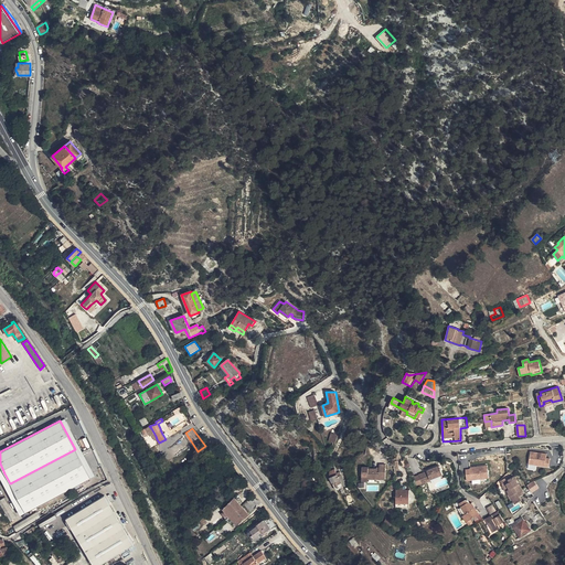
[(146,430),(145,429),(137,434),(140,440),(142,439),(146,437),(145,436),(149,434),(148,430),(147,429),(146,430)]
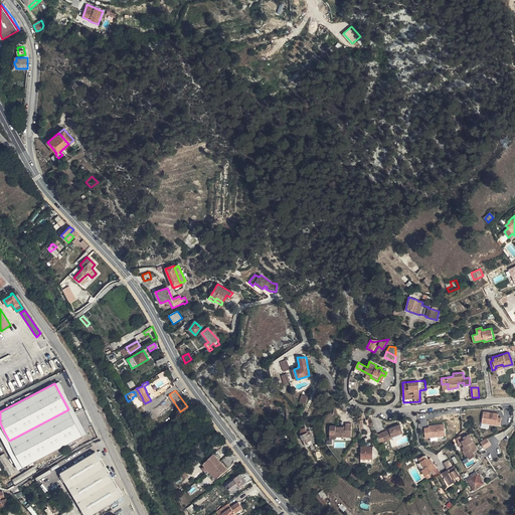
[(303,392),(300,401),(307,403),(309,394),(303,392)]
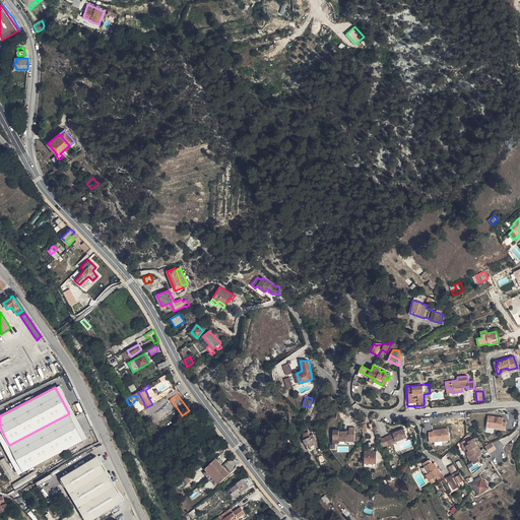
[(83,440),(69,413),(9,445),(23,472),(67,449),(68,451),(74,448),(73,446),(83,440)]
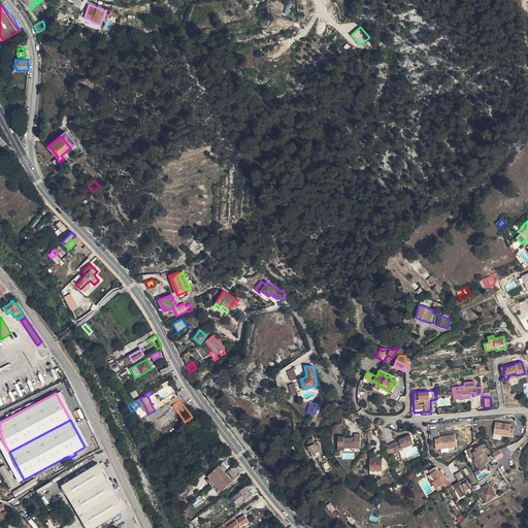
[(515,428),(512,427),(512,423),(496,420),(494,432),(514,436),(515,428)]
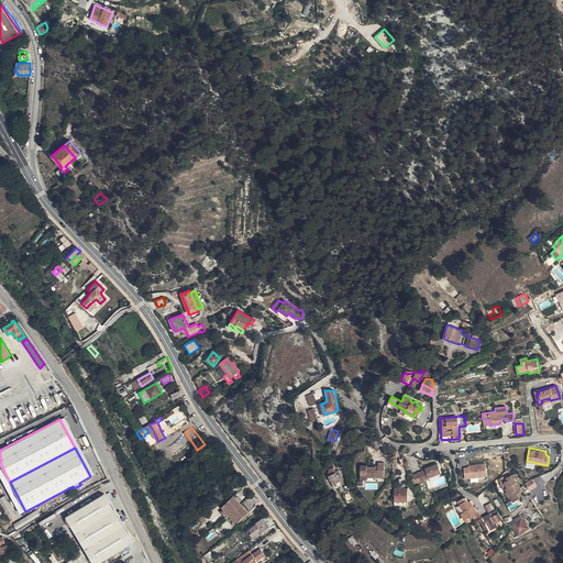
[(367,466),(362,465),(361,479),(367,479),(367,477),(385,478),(385,463),(378,463),(378,467),(367,467),(367,466)]
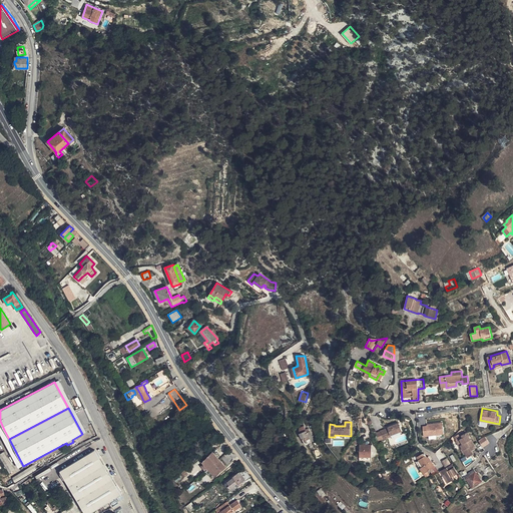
[(423,424),(424,436),(445,434),(443,422),(423,424)]
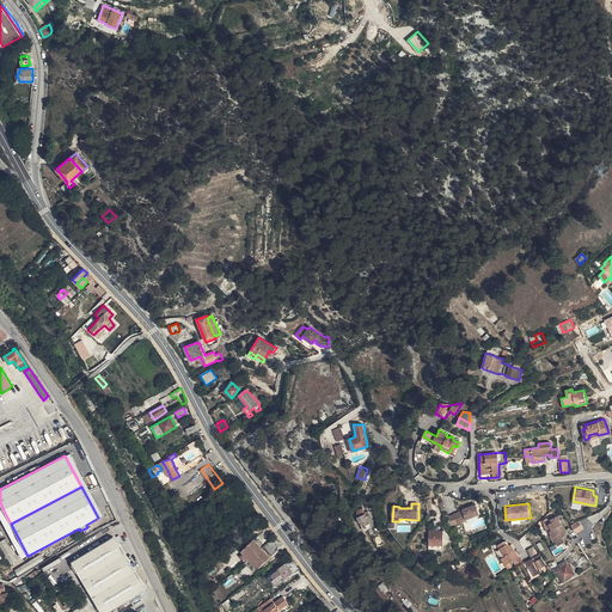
[(463,513),(454,516),(458,524),(458,525),(466,521),(465,519),(478,514),(475,505),(461,510),(463,513)]
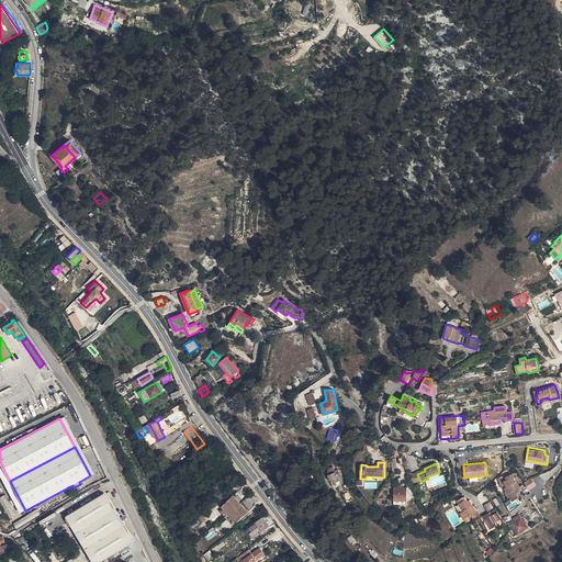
[(337,473),(334,468),(328,470),(328,473),(335,486),(344,482),(339,472),(337,473)]
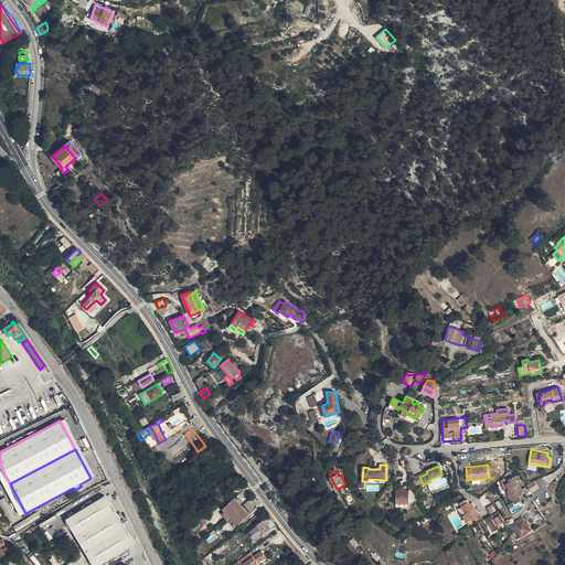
[(508,490),(512,499),(515,504),(522,500),(520,497),(524,493),(519,484),(518,484),(513,477),(508,479),(510,482),(502,486),(505,491),(508,490)]
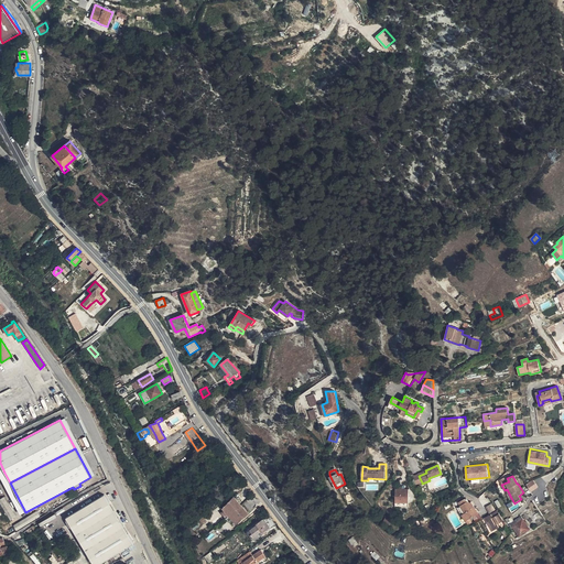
[(55,513),(89,563),(142,563),(133,543),(99,487),(55,513)]
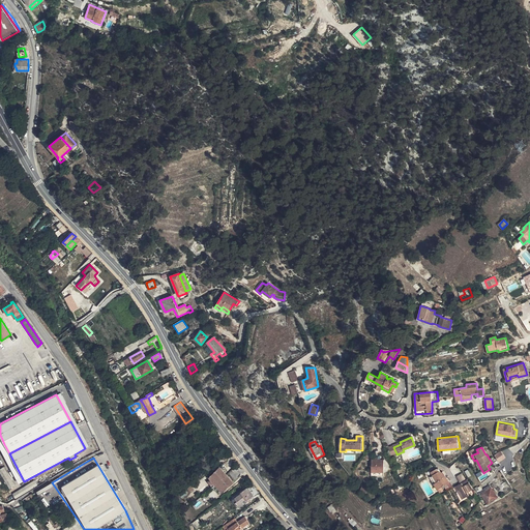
[(384,475),(384,460),(372,460),(372,474),(384,475)]
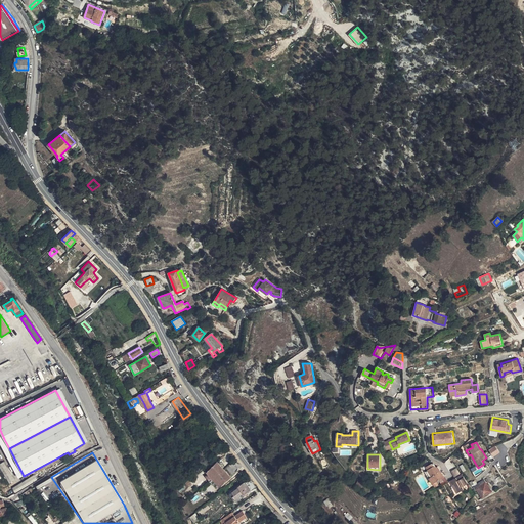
[(4,461),(0,463),(0,466),(9,482),(15,479),(4,461)]
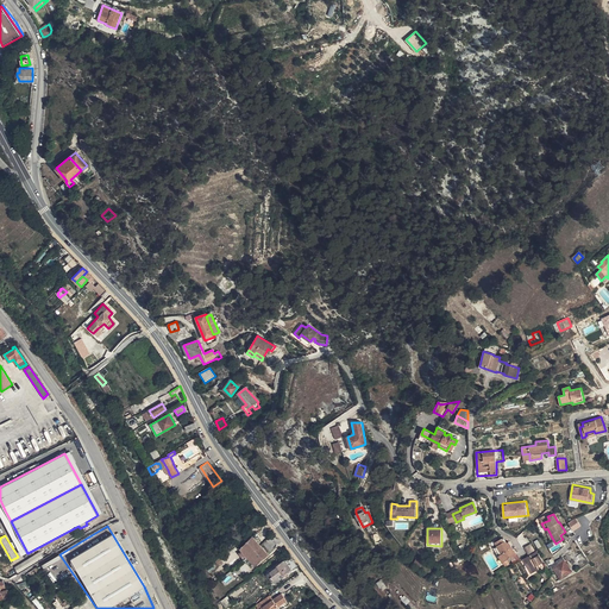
[(248,557),(259,546),(252,538),(242,548),(243,550),(248,557)]
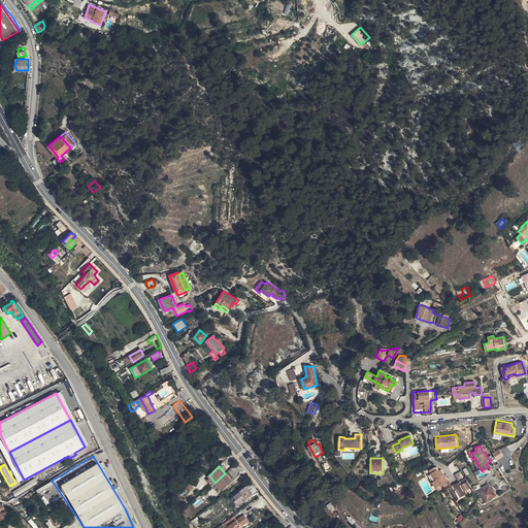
[(442,484),(448,481),(444,475),(441,469),(439,470),(437,467),(436,467),(435,467),(434,467),(429,470),(431,473),(435,480),(432,482),(438,491),(441,489),(441,487),(439,485),(442,484)]
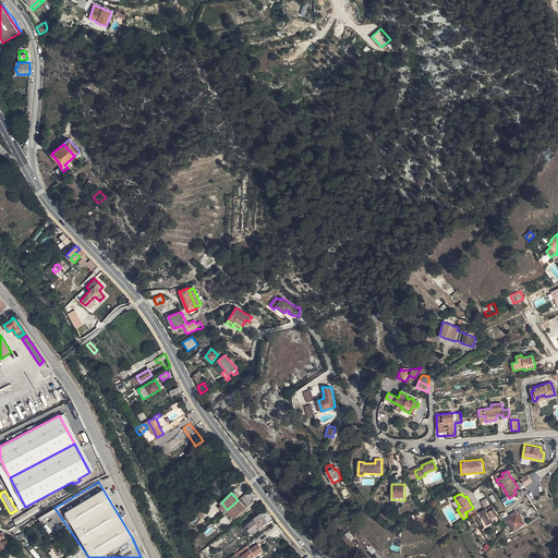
[(484,508),(489,505),(486,498),(481,502),(484,508)]
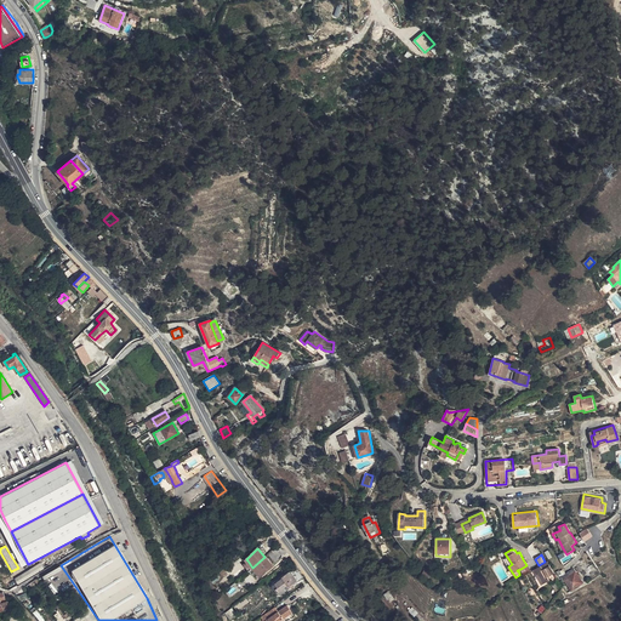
[(261,576),(272,565),(265,557),(252,568),(258,574),(261,576)]
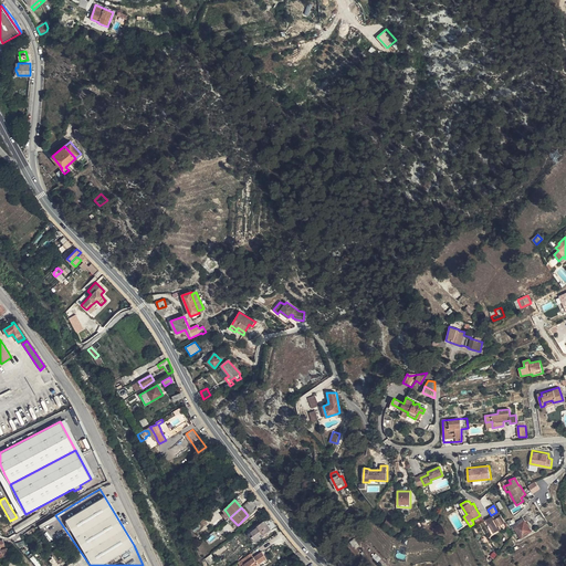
[(505,522),(499,512),(486,520),(489,524),(490,523),(495,532),(501,528),(499,526),(505,522)]
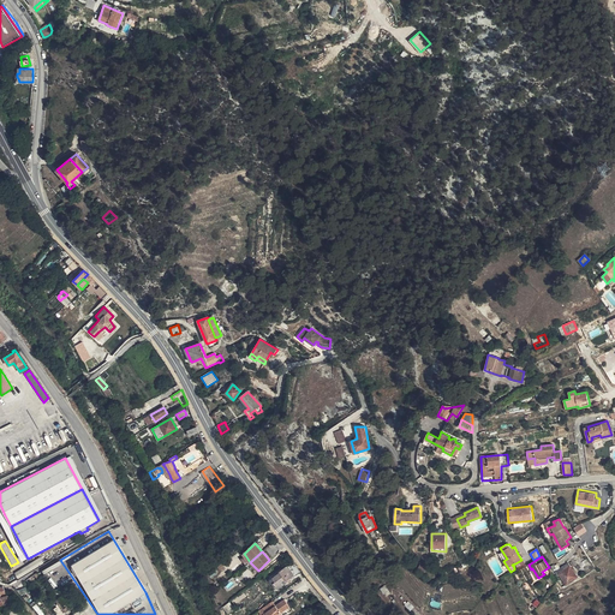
[(517,566),(519,569),(525,566),(521,560),(515,563),(517,566)]
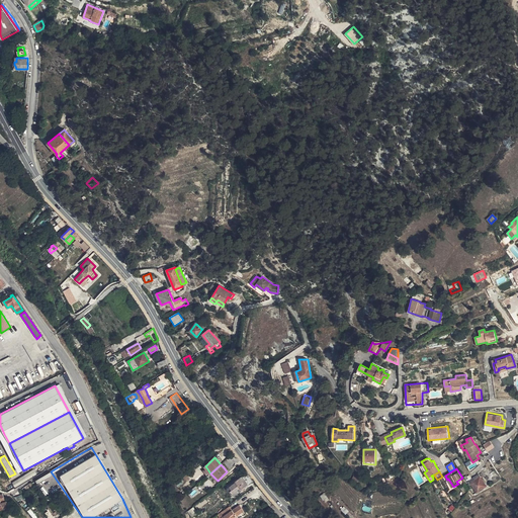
[(254,482),(247,472),(236,482),(230,487),(232,490),(231,491),(234,496),(242,490),(241,489),(248,484),(249,486),(254,482)]
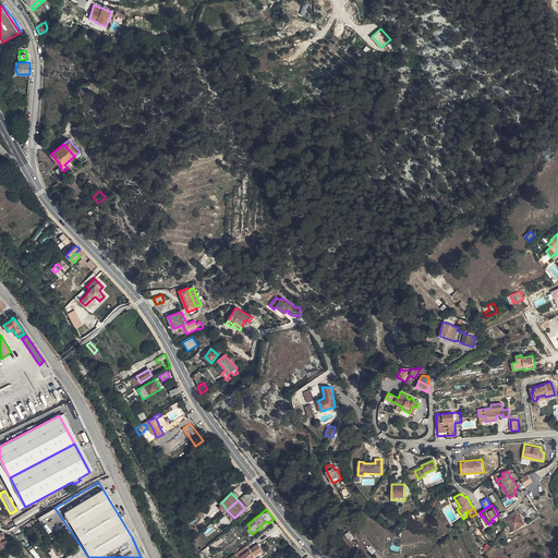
[(514,530),(524,523),(514,511),(509,516),(505,519),(504,519),(507,522),(508,522),(514,530)]
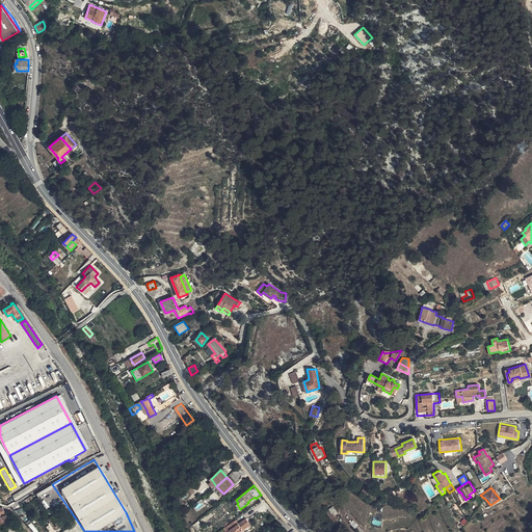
[(9,505),(14,502),(9,495),(5,498),(9,505)]
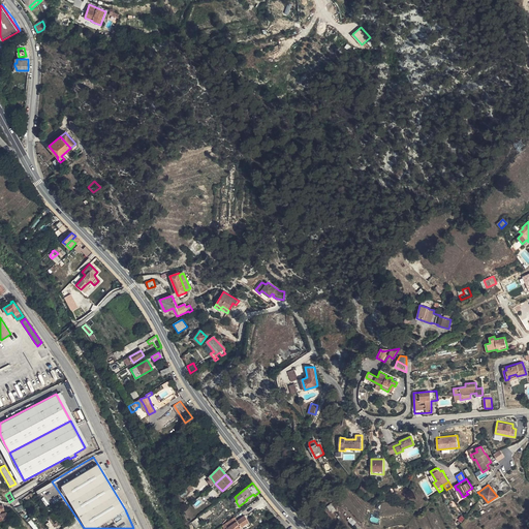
[(23,509),(18,503),(12,506),(19,514),(23,509)]
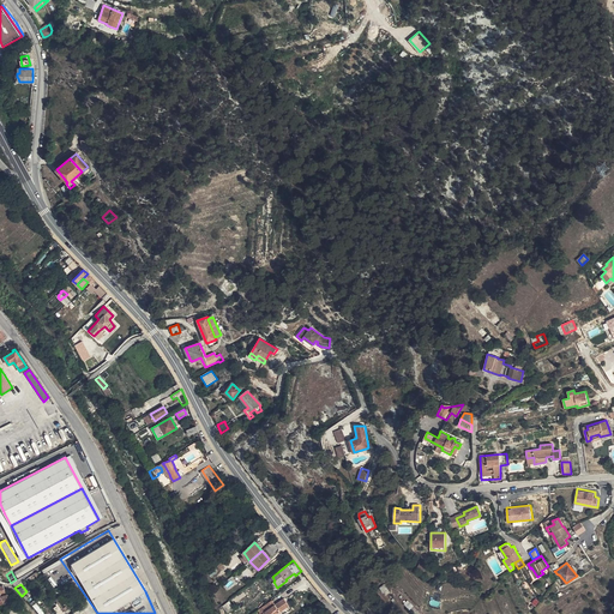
[(61,597),(56,601),(60,607),(59,608),(61,613),(68,608),(61,597)]
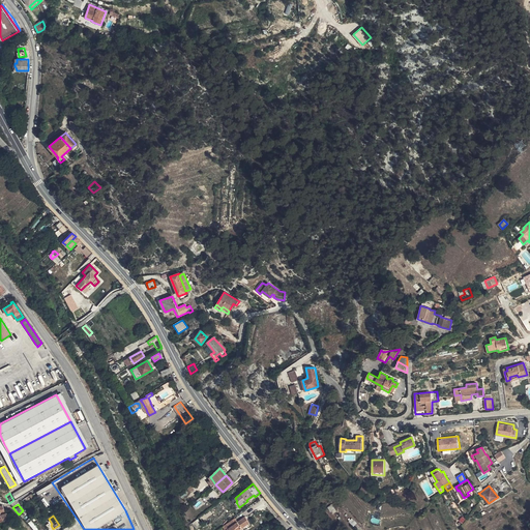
[(230,522),(223,527),(225,529),(239,529),(249,523),(245,517),(235,524),(233,526),(230,522)]
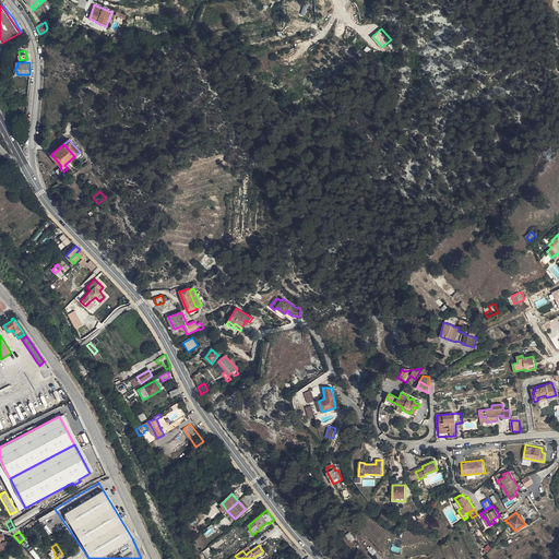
[(209,547),(203,551),(207,557),(213,554),(209,547)]
